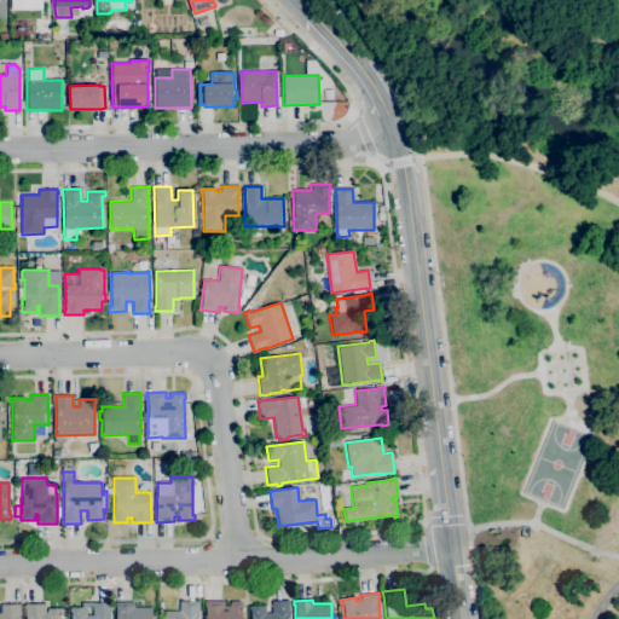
[(163,618),(163,611),(179,611),(179,601),(198,601),(198,614),(200,614),(200,618),(163,618)]
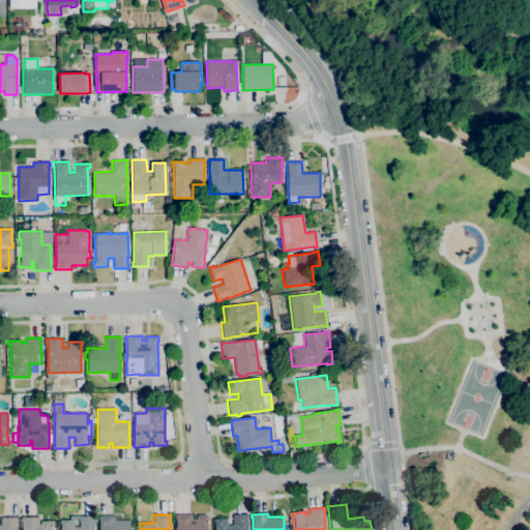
[(207,529),(176,529),(176,519),(175,519),(175,514),(190,514),(192,519),(197,519),(197,514),(207,514),(207,529)]
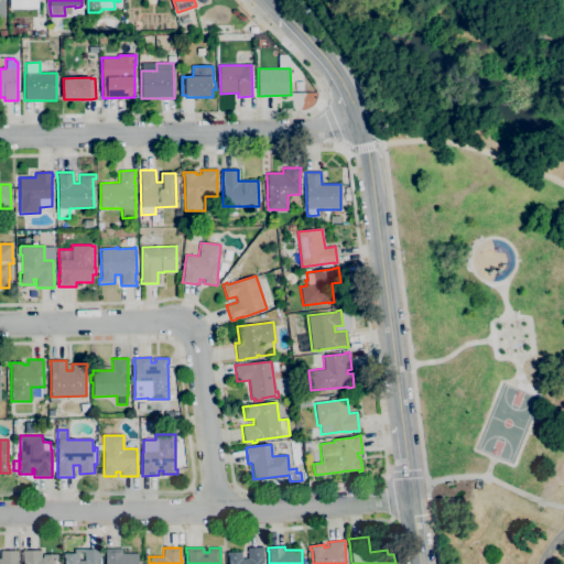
[(263,563),(228,563),(228,555),(227,555),(226,552),(241,552),(241,559),(247,559),(247,548),(263,548),(263,563)]
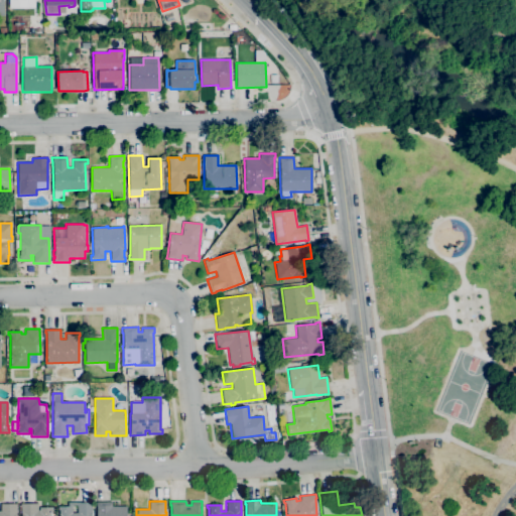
[(58,515),(58,510),(57,510),(57,506),(68,506),(68,502),(92,502),(92,506),(91,506),(91,515),(58,515)]
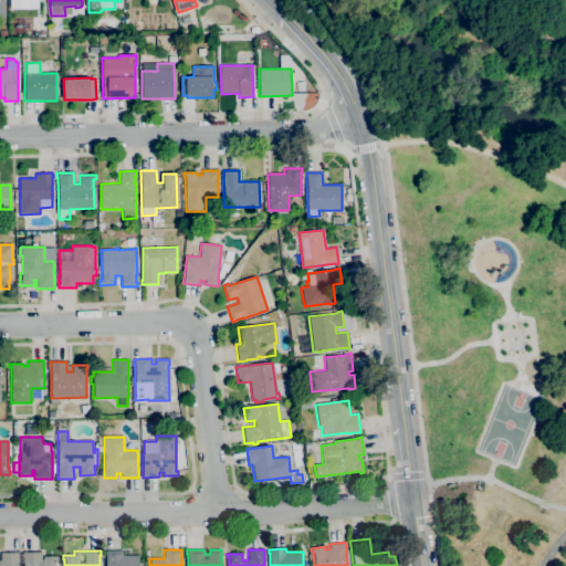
[(138,565),(105,565),(105,555),(105,551),(123,551),(123,555),(138,555),(138,565)]
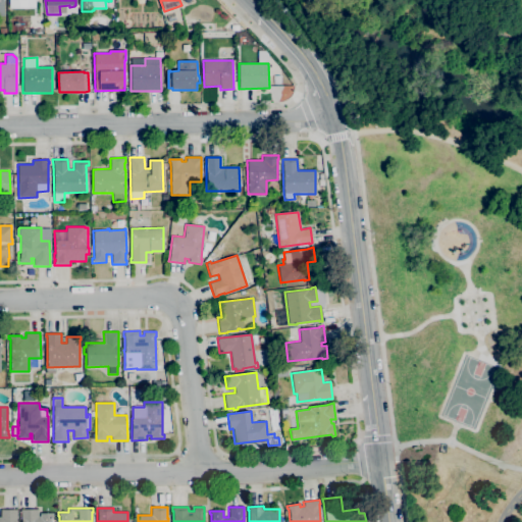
[(21,521),(21,513),(20,513),(20,510),(38,509),(38,516),(40,516),(40,513),(53,513),(53,516),(52,516),(52,521),(21,521)]
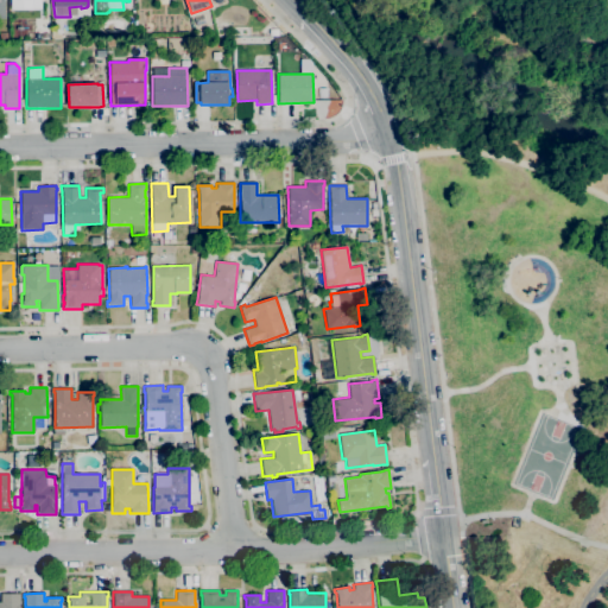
[(0,607),(0,594),(19,594),(19,607),(0,607)]
